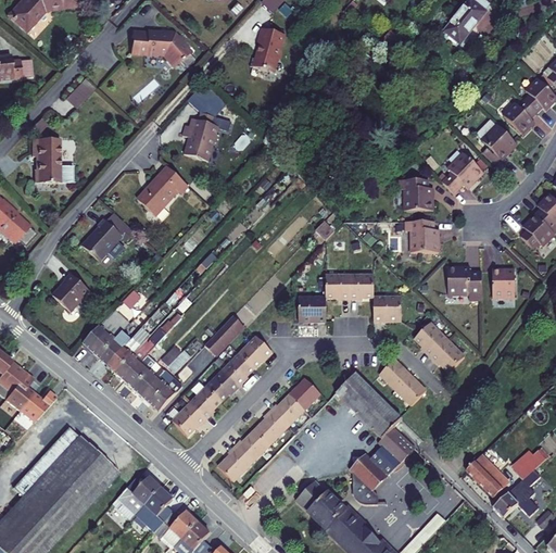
[(77,4),(76,0),(21,0),(8,14),(25,30),(43,10),(77,4)]
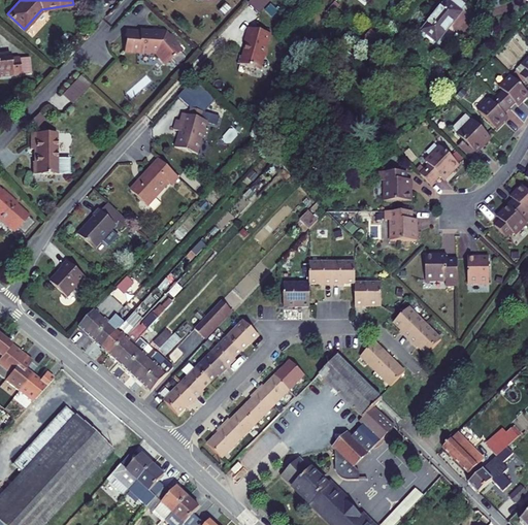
[(248,0),(243,5),(254,14),(267,0),(248,0)]
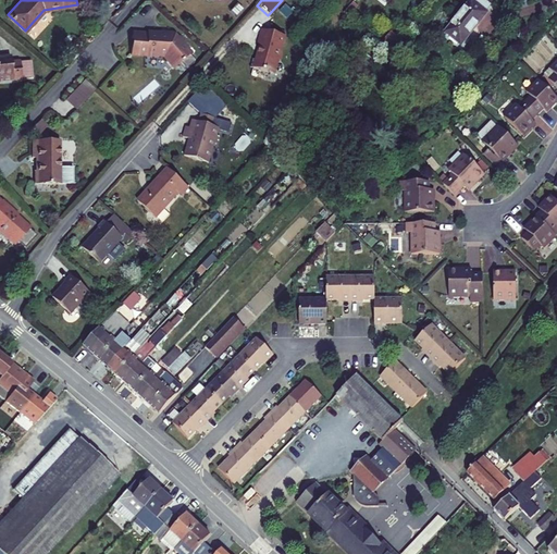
[(358,3),(354,0),(351,0),(343,10),(348,15),(358,3)]
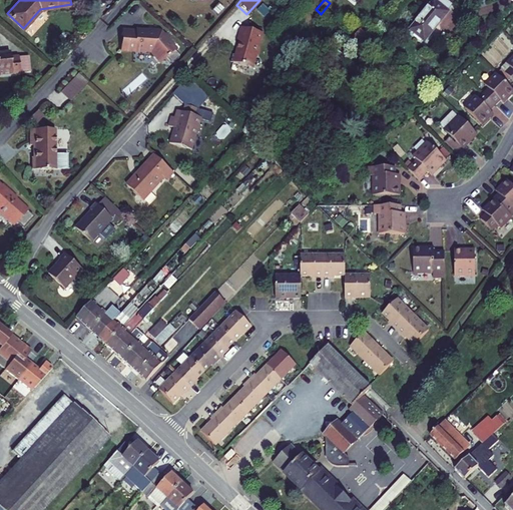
[(431,0),(410,27),(424,39),(447,9),(447,8),(452,2),(449,0),(431,0)]
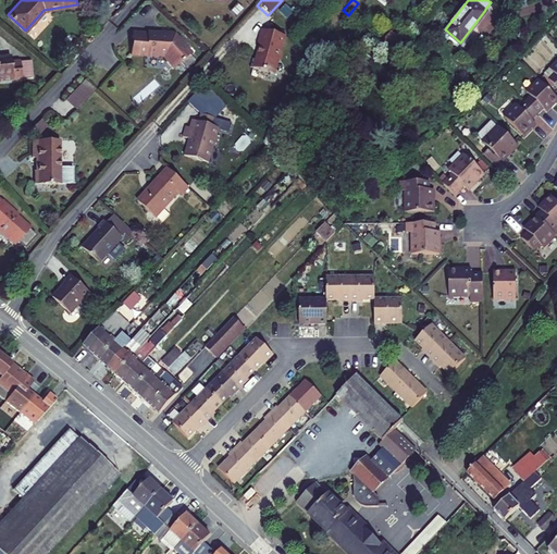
[(285,33),(262,26),(258,40),(263,41),(261,50),(258,49),(256,56),(252,56),(250,63),(263,68),(271,69),(275,68),(279,56),(280,56),(282,50),(281,48),(285,33)]
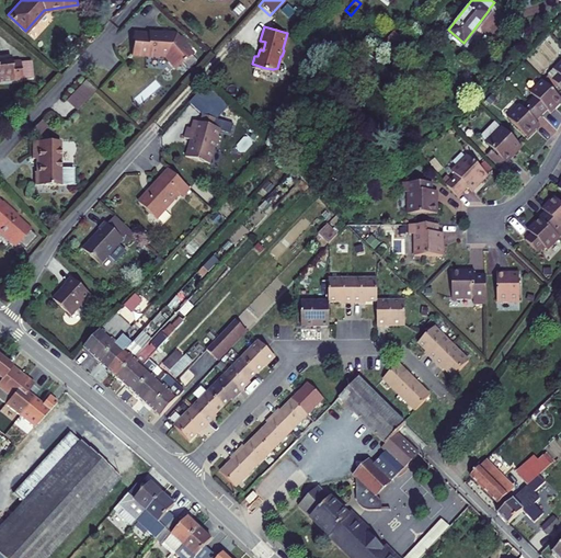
[(148,35),(133,34),(130,53),(146,53),(146,56),(159,57),(159,54),(164,55),(174,67),(181,63),(186,69),(196,60),(183,46),(186,43),(180,36),(176,38),(174,35),(173,35),(173,33),(167,33),(167,34),(148,33),(148,35)]
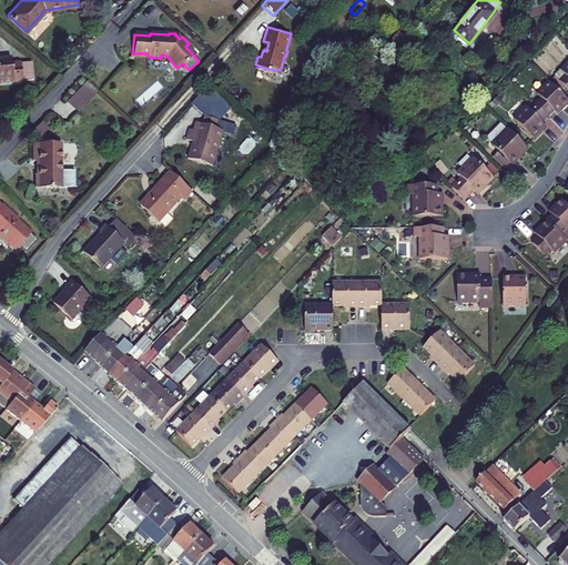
[(373,53),(367,61),(375,68),(381,60),(373,53)]
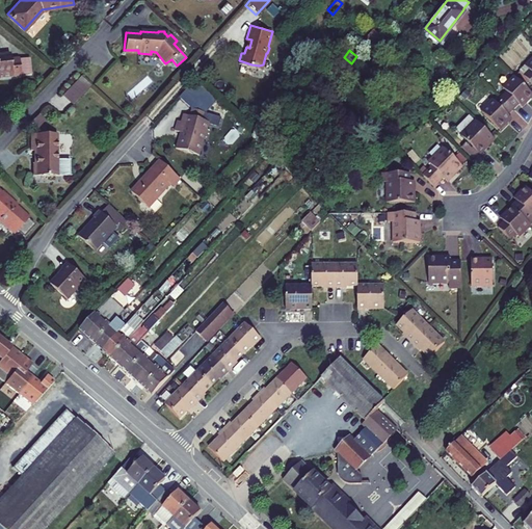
[(0,74),(11,74),(10,52),(0,52),(0,74)]
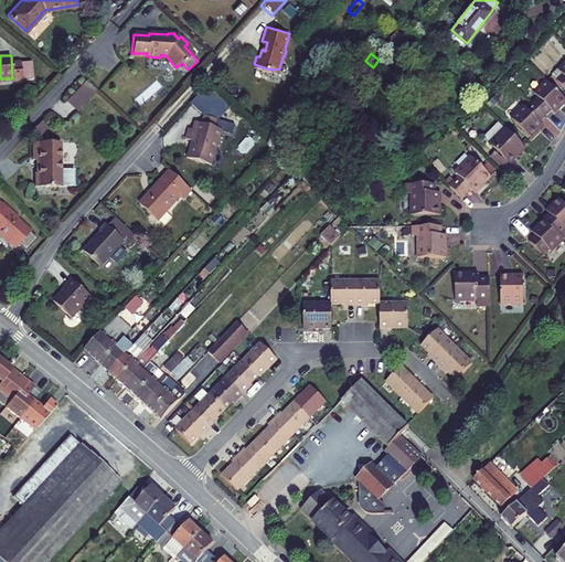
[(564,102),(564,97),(546,77),(533,91),(539,95),(532,101),(545,114),(551,108),(555,112),(564,102)]
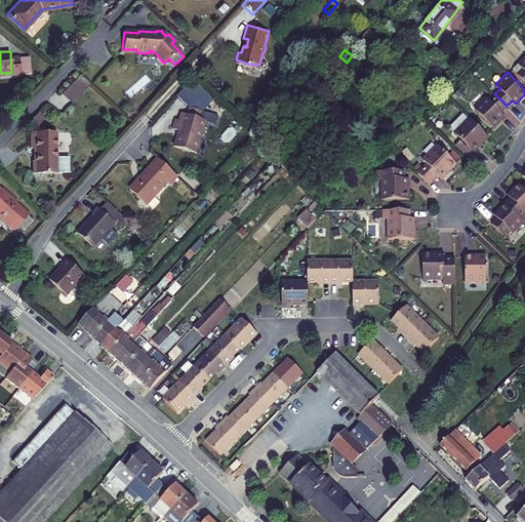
[(79,75),(62,93),(72,104),(89,85),(79,75)]
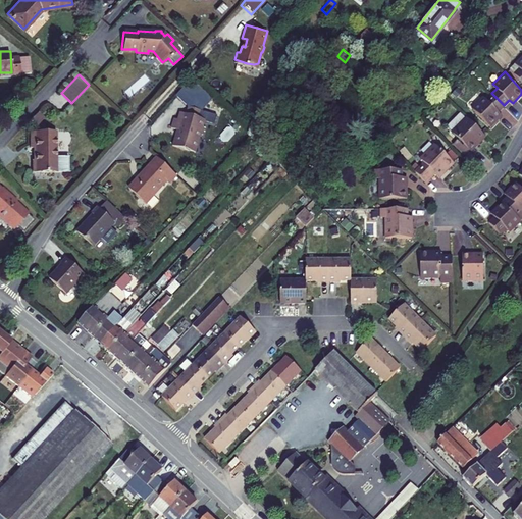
[(22,83),(33,86),(35,78),(24,75),(22,83)]
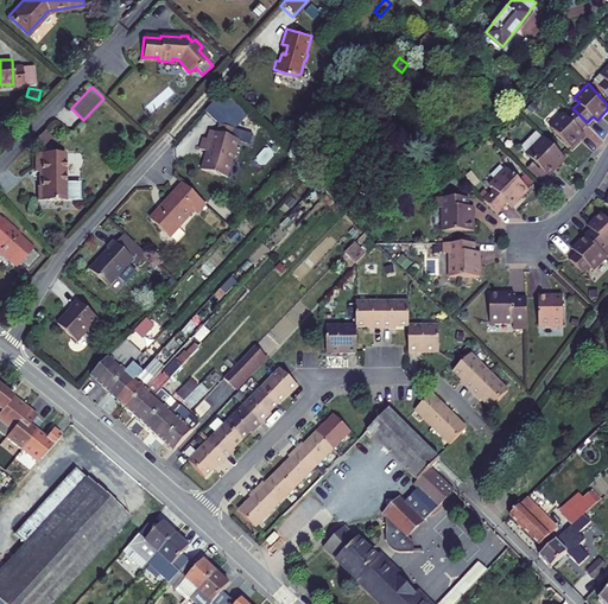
[(248,110),(232,95),(216,97),(204,109),(220,121),(235,126),(248,110)]
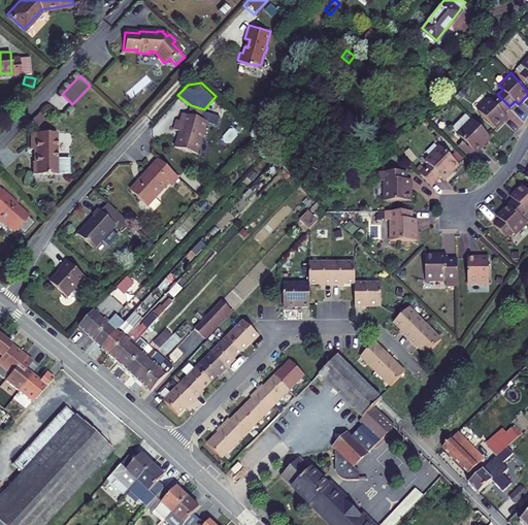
[(509,106),(497,94),(492,99),(488,97),(476,108),(496,127),(507,115),(504,111),(509,106)]
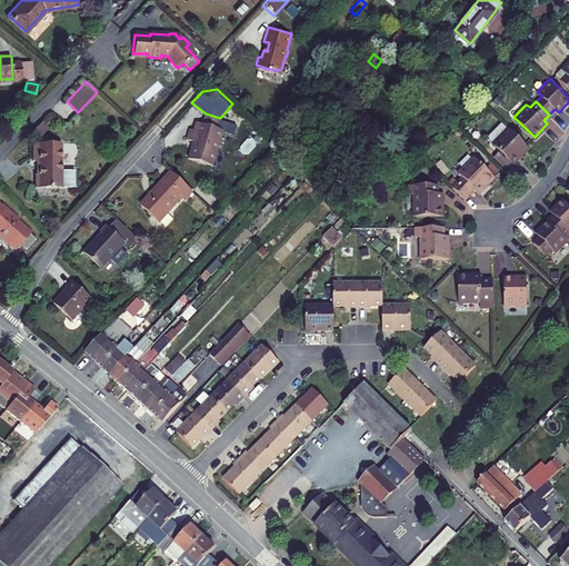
[(196,138),(190,156),(213,162),(218,147),(220,146),(223,136),(221,133),(223,127),(235,129),(236,122),(220,118),(206,113),(203,120),(198,118),(196,126),(190,125),(187,136),(196,138)]
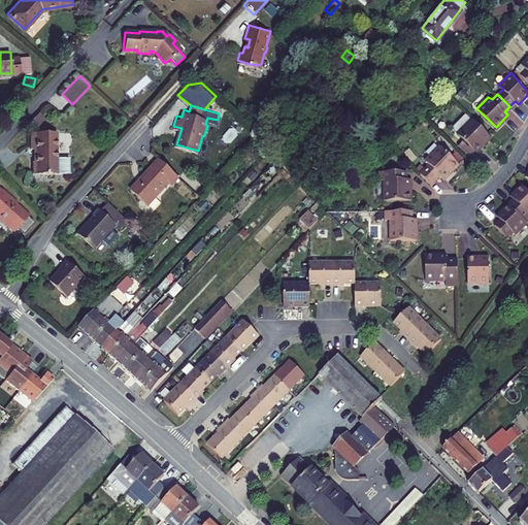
[(30,119),(35,125),(43,117),(38,110),(30,119)]
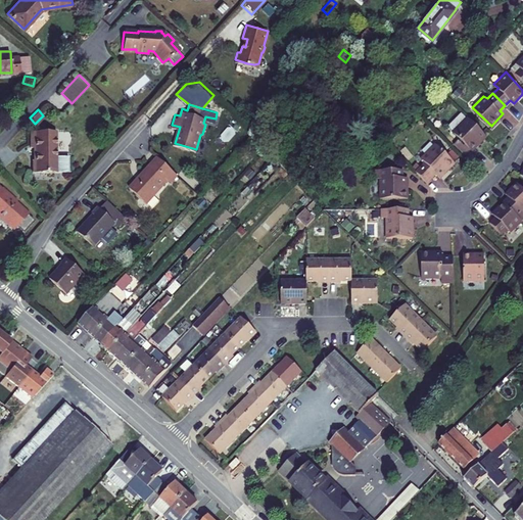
[(485,135),(467,115),(452,131),(458,137),(470,148),(471,149),(485,135)]
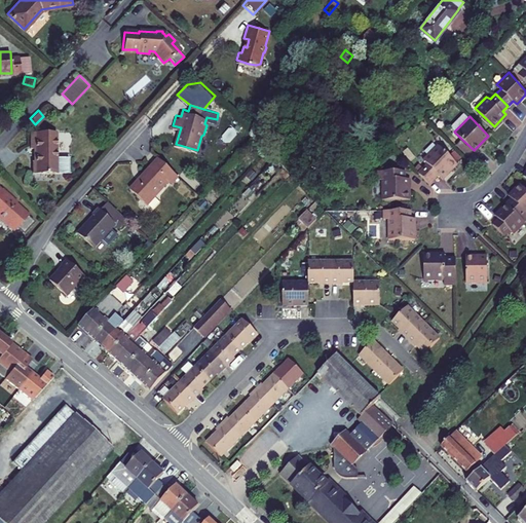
[(32,172),(65,172),(65,145),(68,141),(68,133),(65,129),(30,129),(30,146),(35,146),(35,158),(32,158),(32,172)]
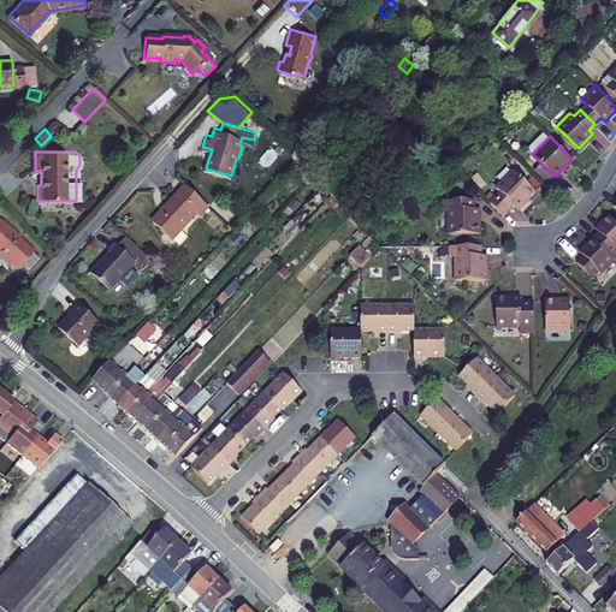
[(545,183),(554,174),(539,161),(532,170),(545,183)]
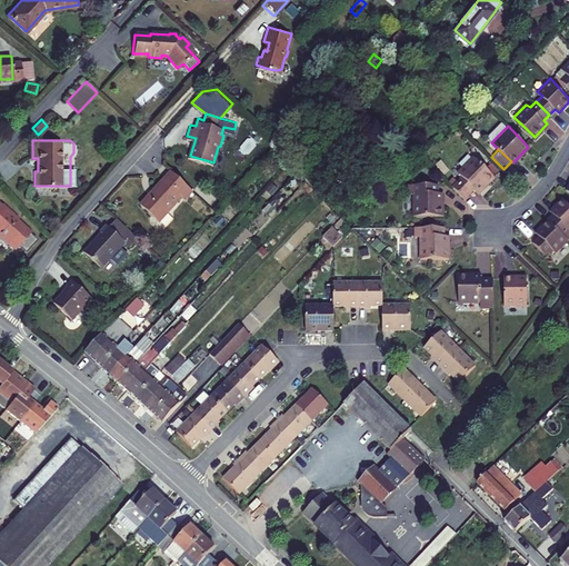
[(462,177),(453,187),(466,199),(476,189),(479,192),(495,177),(475,157),(459,172),(462,177)]
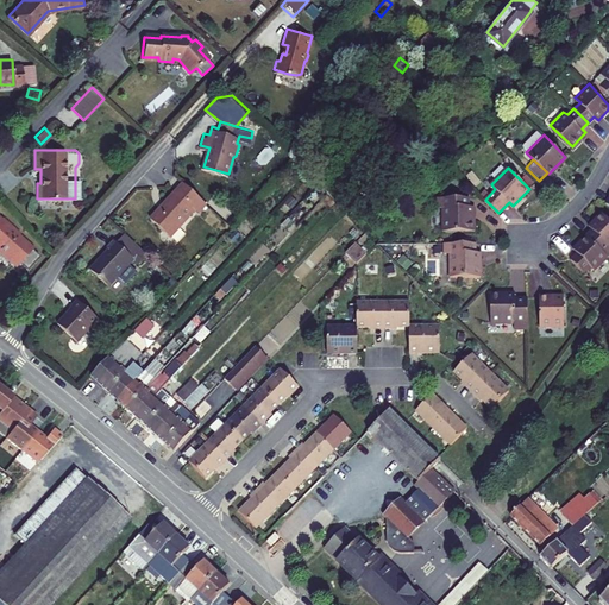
[(199,212),(206,202),(183,182),(164,201),(164,203),(161,208),(159,207),(150,218),(170,235),(195,208),(199,212)]
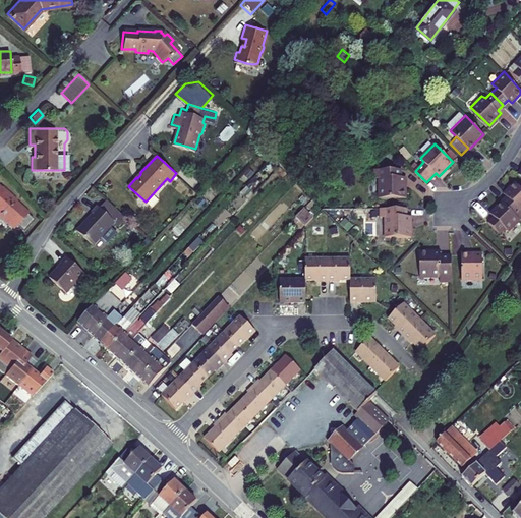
[(379,196),(405,196),(405,176),(401,175),(400,167),(373,167),(373,176),(379,176),(379,196)]
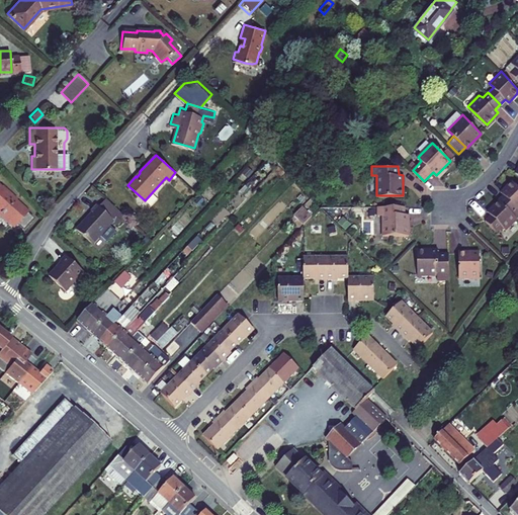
[(497,198),(516,218),(517,215),(517,185),(515,183),(511,179),(499,190),(502,193),(497,198)]
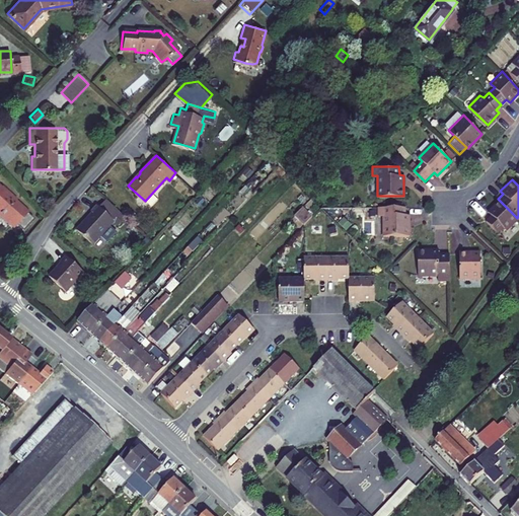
[(14,199),(16,197),(1,182),(0,183),(0,211),(11,222),(16,222),(22,228),(33,216),(14,199)]
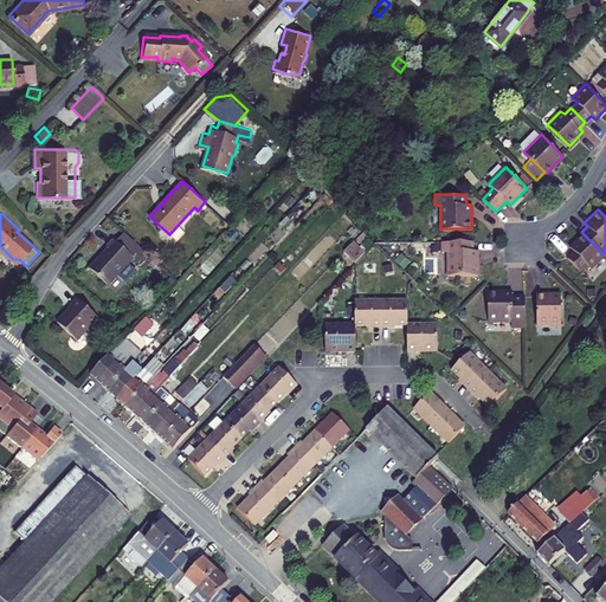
[(137,261),(146,253),(122,232),(115,240),(113,239),(105,246),(107,247),(88,267),(107,284),(114,277),(121,284),(131,272),(124,265),(131,257),(137,261)]
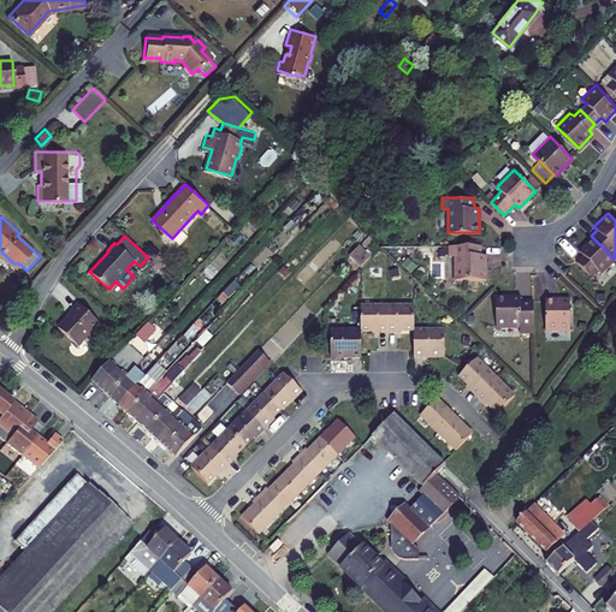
[(602,271),(614,259),(591,236),(579,249),(582,253),(576,260),(590,274),(597,267),(602,271)]
